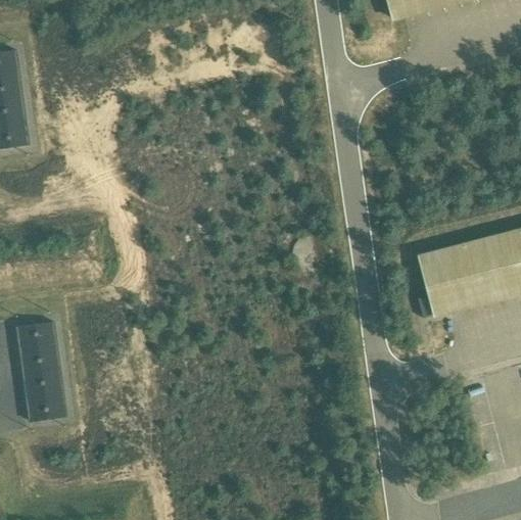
[(385,0),(390,18),(457,0),(385,0)]
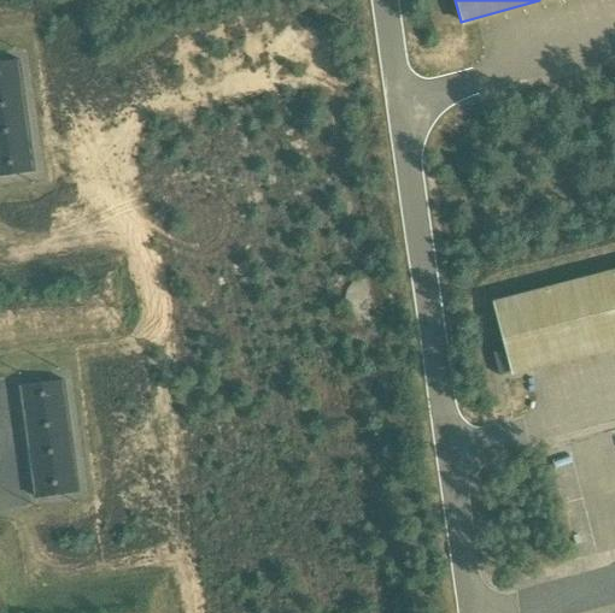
[(0,174),(30,170),(15,57),(0,59),(0,174)]
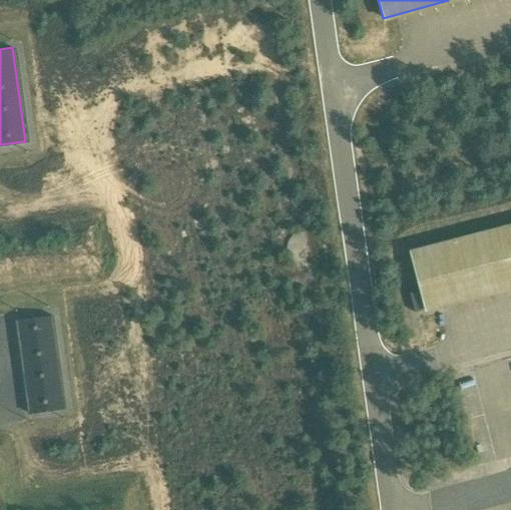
[(510,286),(510,223),(409,250),(424,309),(510,286)]
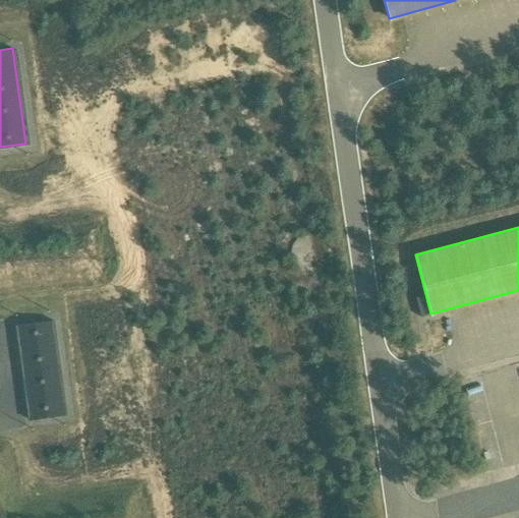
[(413,296),(415,304),(417,309),(418,315),(430,312),(425,293),(413,296)]
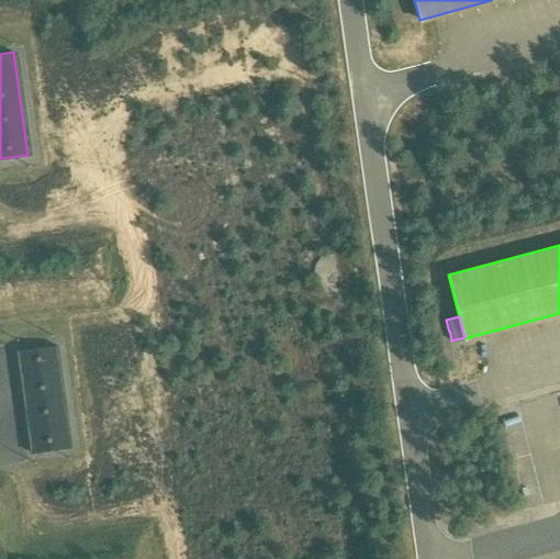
[(15,349),(26,431),(29,451),(68,447),(54,344),(15,349)]
